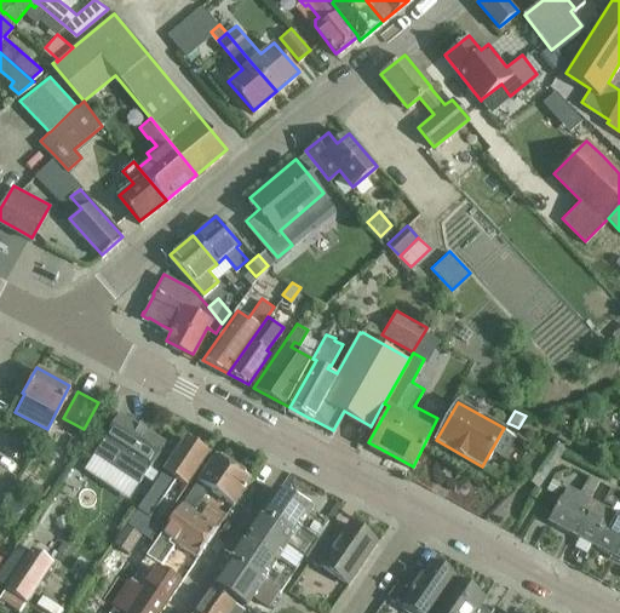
[(159,448),(164,440),(120,412),(93,452),(137,480),(151,460),(159,448)]
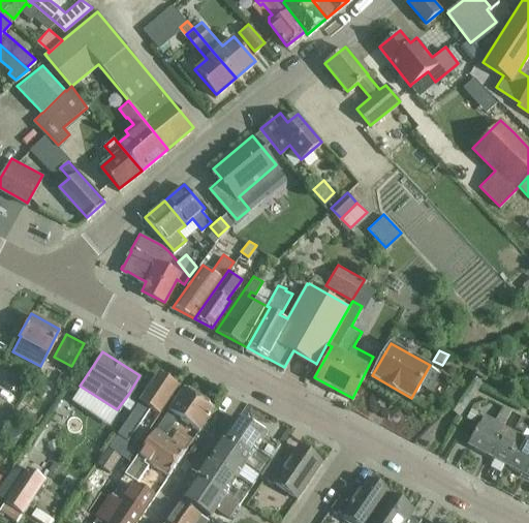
[(158,372),(118,431),(127,437),(132,431),(150,405),(159,411),(177,385),(158,372)]
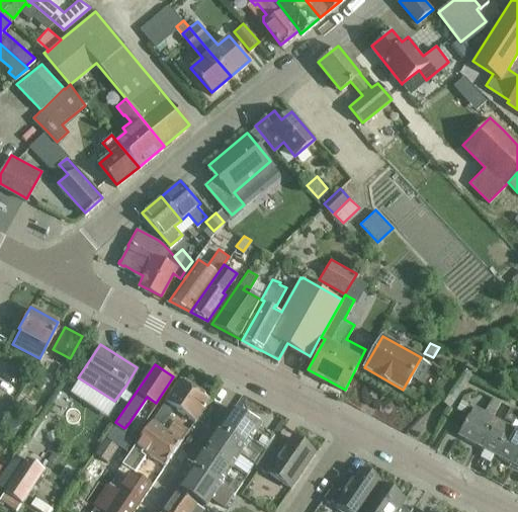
[(448,405),(470,373),(459,366),(438,398),(448,405)]
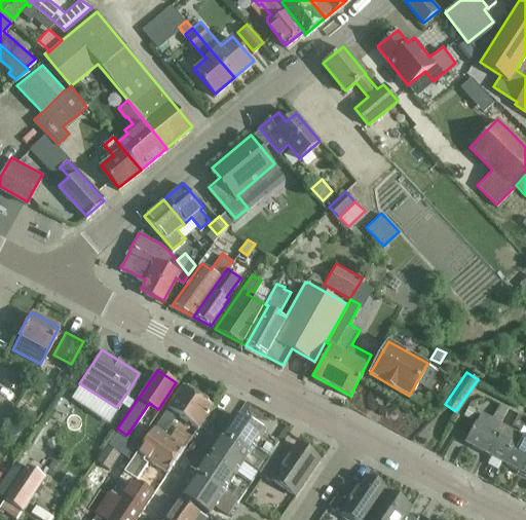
[(135,380),(128,391),(137,396),(143,385),(135,380)]
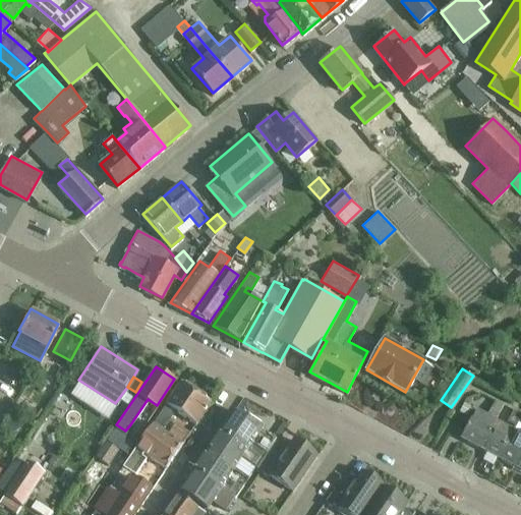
[(181,381),(155,418),(165,423),(174,411),(171,409),(173,406),(195,421),(211,400),(181,381)]
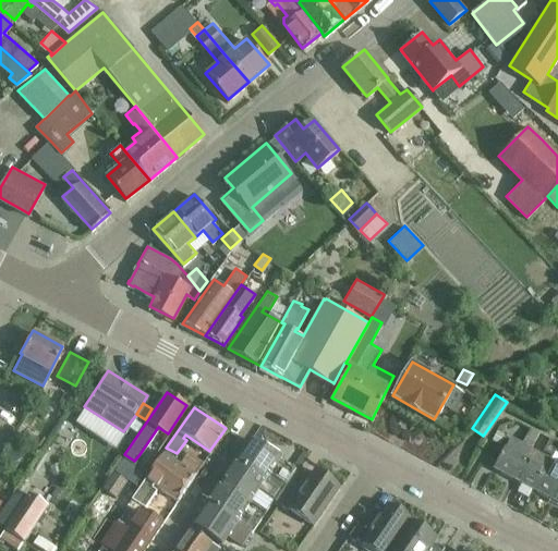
[(494,465),(514,477),(531,448),(530,447),(540,429),(531,425),(522,442),(509,436),(496,460),(494,465)]
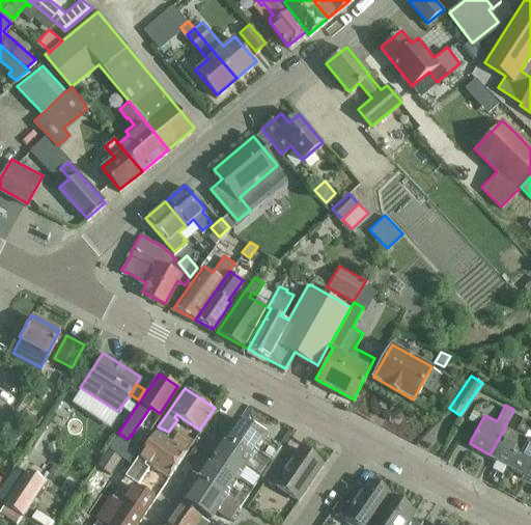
[(472,408),(467,417),(473,420),(475,421),(479,412),(473,408),(472,408)]
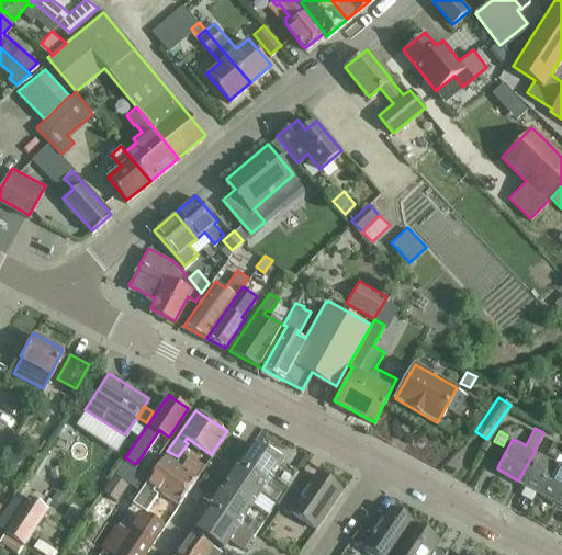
[(42,437),(36,444),(42,449),(48,440),(42,437)]
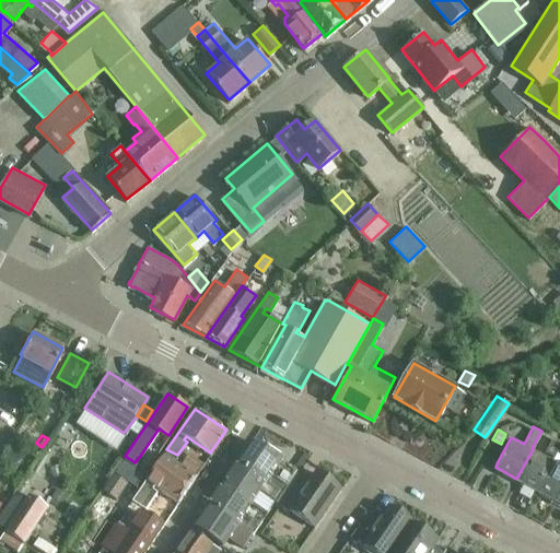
[(533,449),(516,479),(536,489),(552,459),(559,445),(559,442),(551,437),(543,454),(533,449)]
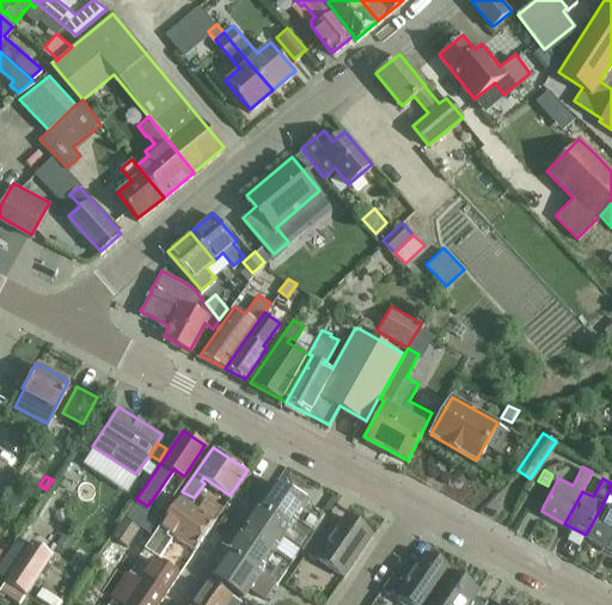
[(258,503),(306,536),(323,512),(311,503),(310,506),(305,502),(308,497),(274,480),(258,503)]
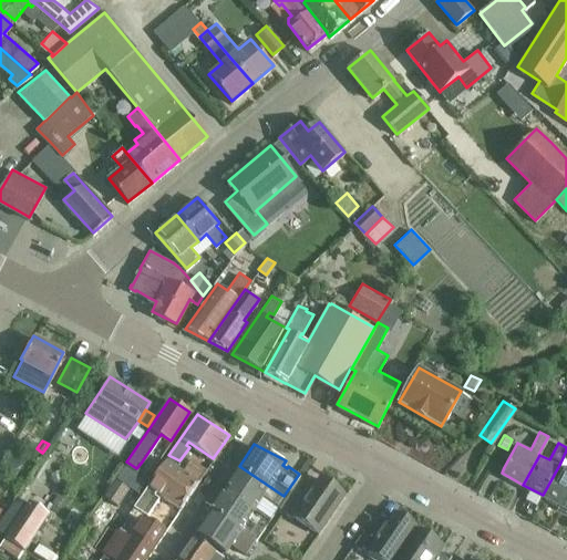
[(165,459),(197,481),(206,468),(191,457),(187,456),(179,466),(166,457),(165,459)]
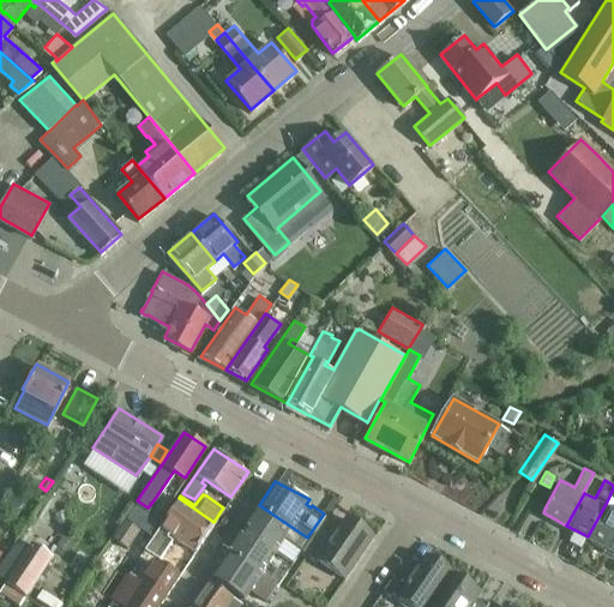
[(179,498),(144,550),(157,559),(158,558),(170,540),(166,536),(168,532),(194,550),(214,522),(179,498)]
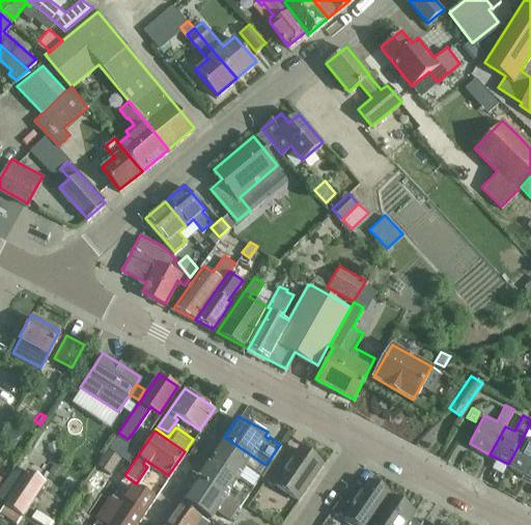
[(118,451),(128,439),(118,433),(109,446),(118,451)]
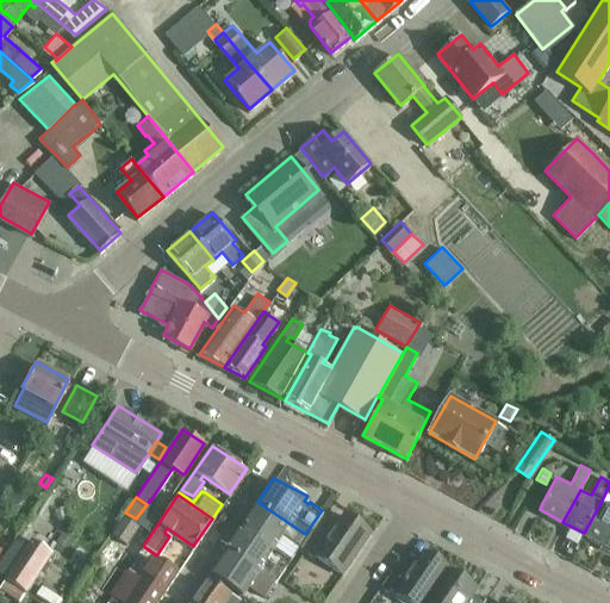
[(609,504),(602,501),(584,533),(605,545),(609,534),(609,504)]
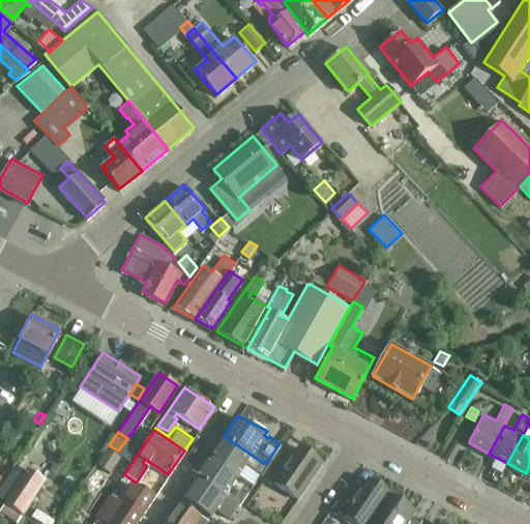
[(224,436),(210,456),(237,474),(245,463),(259,472),(264,464),(265,465),(265,464),(224,436)]
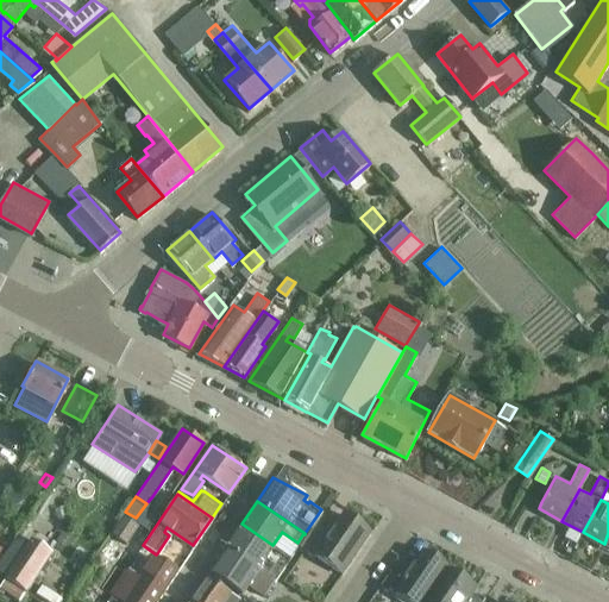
[(314,553),(341,572),(370,531),(343,512),(331,528),(318,519),(299,545),(313,555),(314,553)]
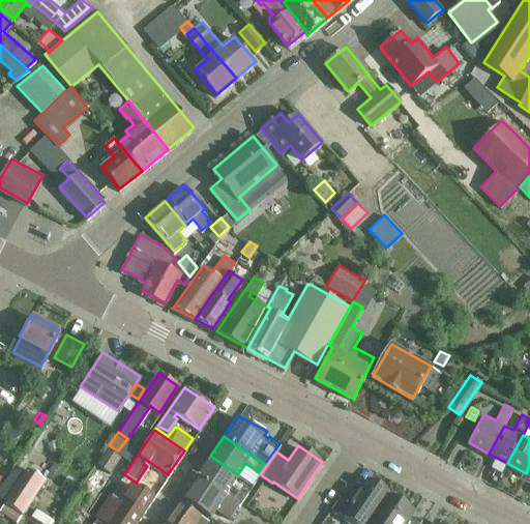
[(197,476),(238,503),(238,504),(247,492),(240,487),(235,495),(227,490),(237,474),(210,456),(197,476)]
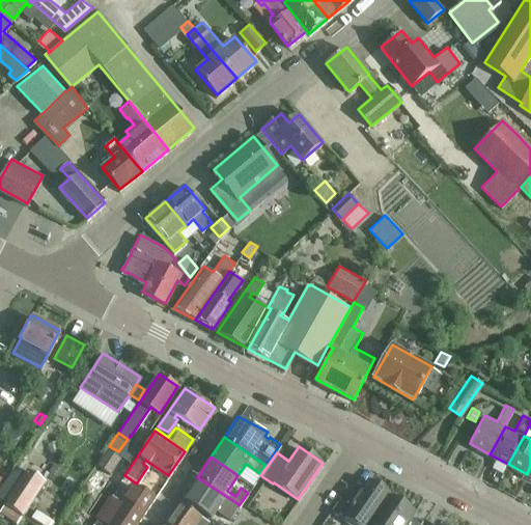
[(27,467),(4,501),(22,514),(45,478),(40,475),(27,467)]
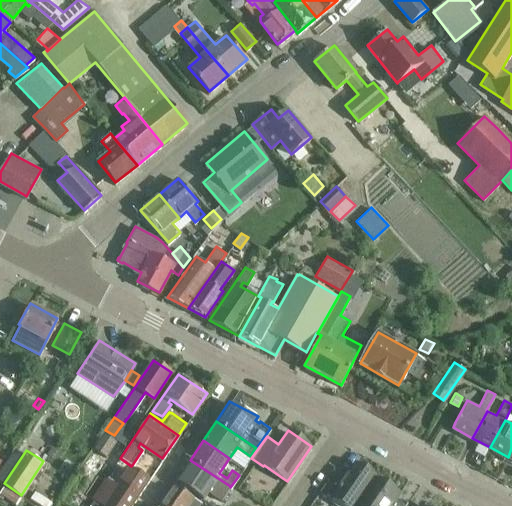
[(103,505),(104,505),(129,505),(149,478),(139,470),(132,465),(131,466),(120,458),(112,469),(93,498),(103,505)]
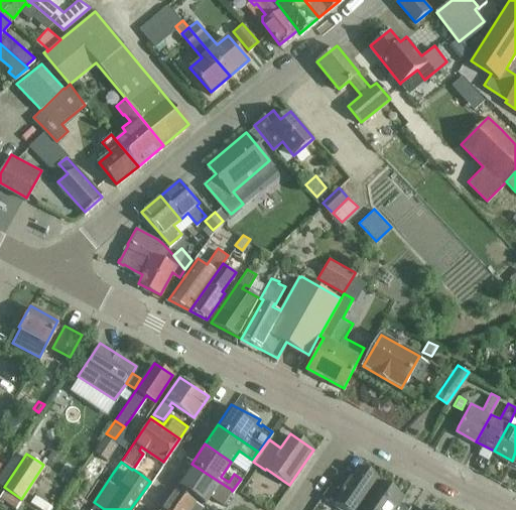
[(191,464),(177,484),(204,502),(210,494),(223,503),(232,490),(191,464)]
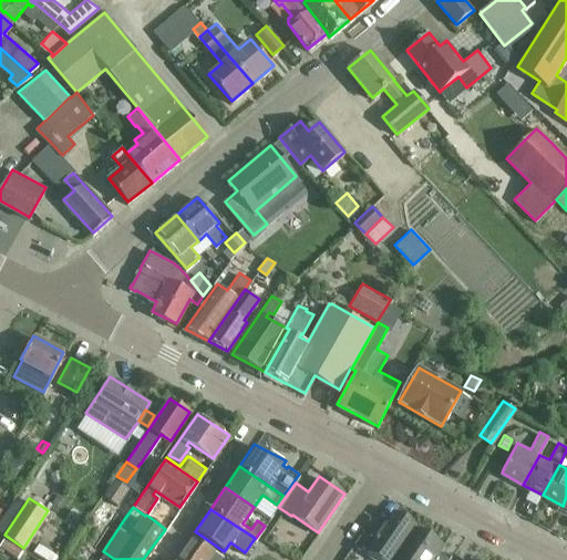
[(379,524),(361,548),(366,550),(367,549),(382,559),(394,559),(418,527),(392,510),(382,526),(379,524)]
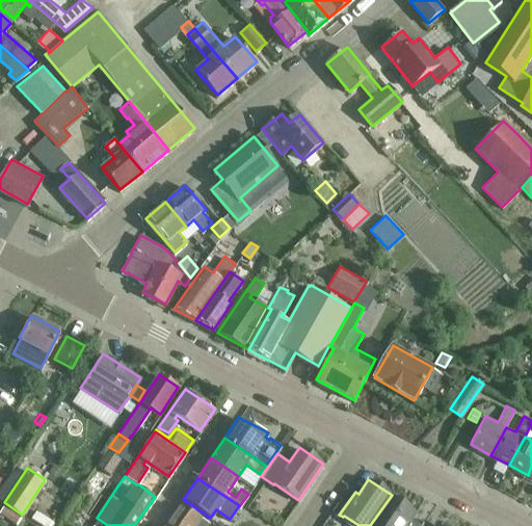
[(348,487),(331,509),(339,515),(355,492),(348,487)]
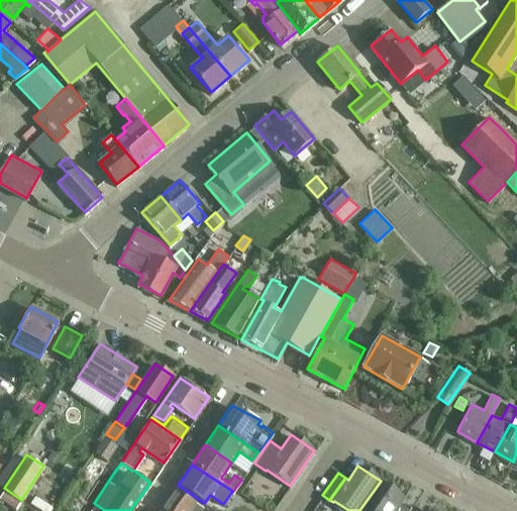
[(381,481),(359,510),(394,510),(404,497),(381,481)]
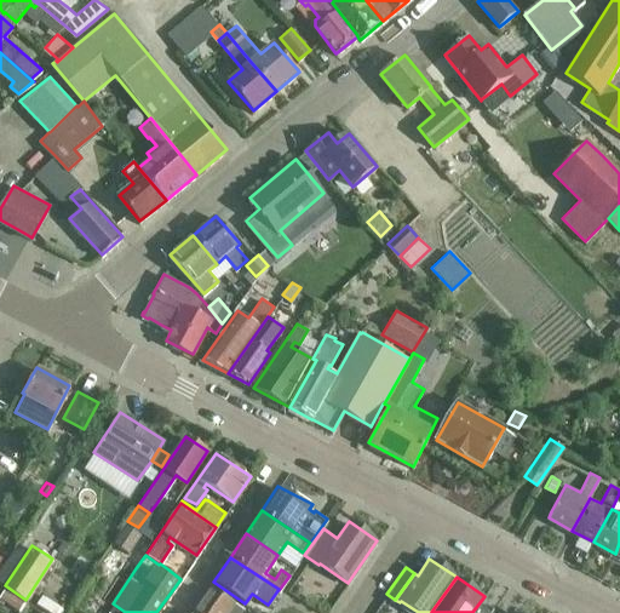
[(193,612),(191,612),(239,612),(242,608),(211,586),(193,612)]
